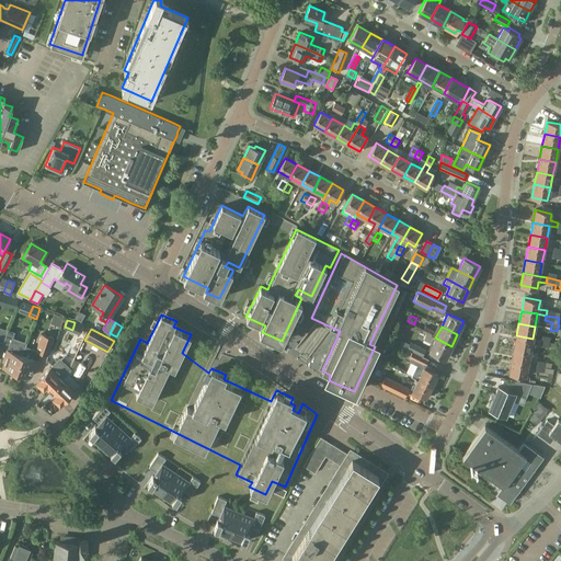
[(4,362),(2,367),(7,369),(15,373),(25,347),(25,346),(26,342),(13,338),(14,333),(8,330),(3,343),(9,344),(3,362),(4,362)]
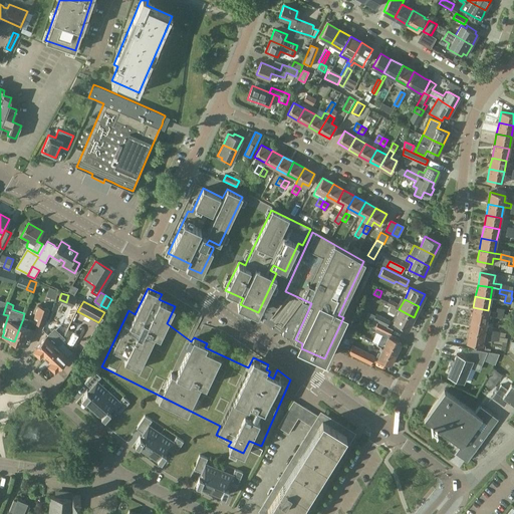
[(391,305),(388,311),(397,315),(393,321),(408,329),(414,317),(399,309),(394,307),(391,305)]
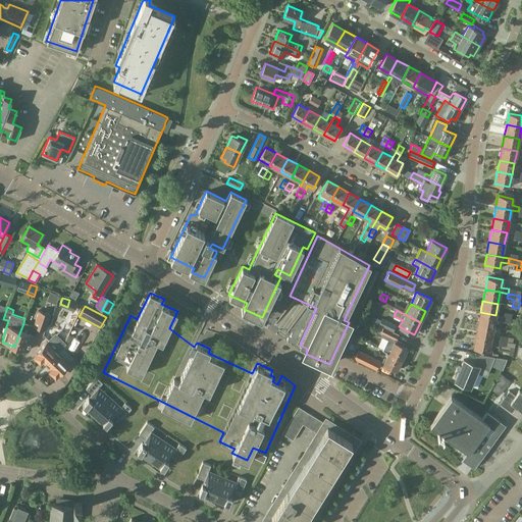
[(23,323),(14,347),(27,351),(29,346),(32,347),(33,342),(37,330),(38,327),(43,329),(49,315),(39,311),(33,326),(23,323)]
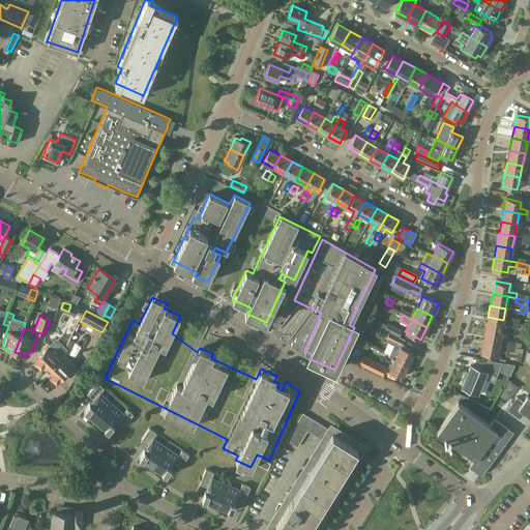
[(501,331),(503,320),(488,317),(486,329),(501,331)]
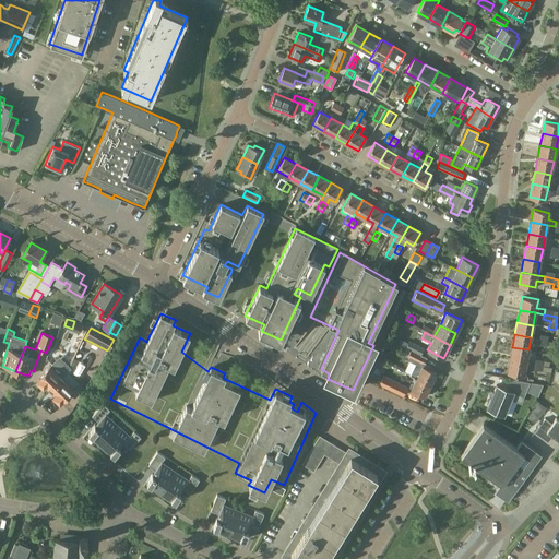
[(406,347),(412,351),(420,355),(424,349),(408,342),(406,347)]
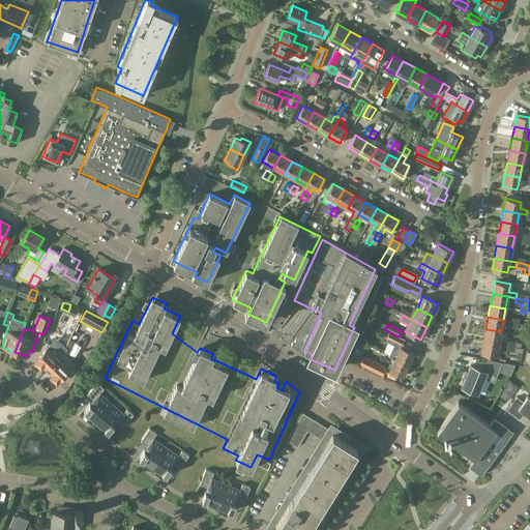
[(385,329),(380,340),(385,342),(390,332),(385,329)]
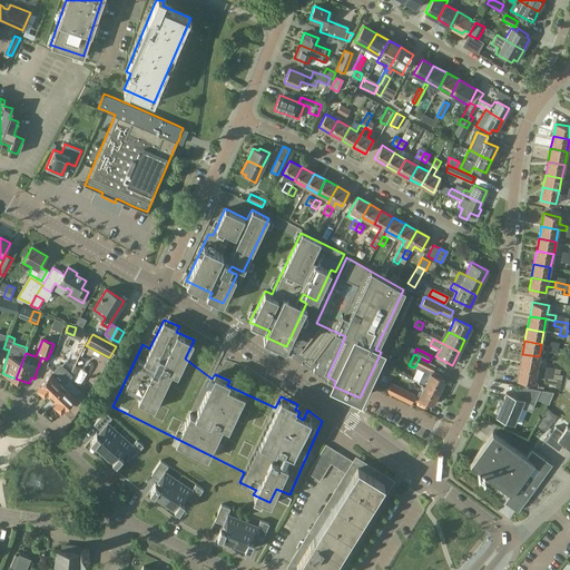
[(537,370),(539,356),(522,354),(520,366),(537,370)]
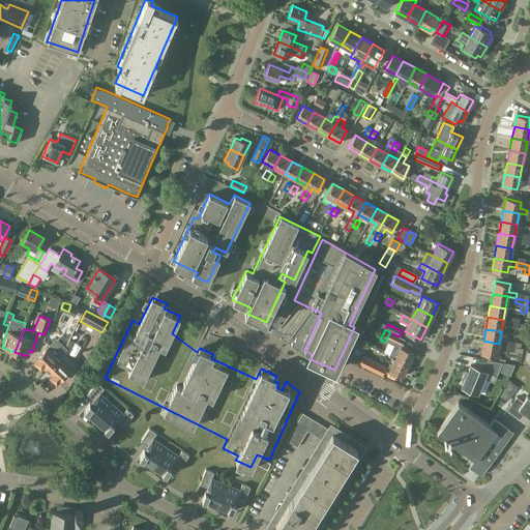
[(394,358),(408,365),(413,354),(409,352),(411,350),(402,345),(405,340),(399,336),(390,332),(385,342),(393,346),(388,355),(394,358)]
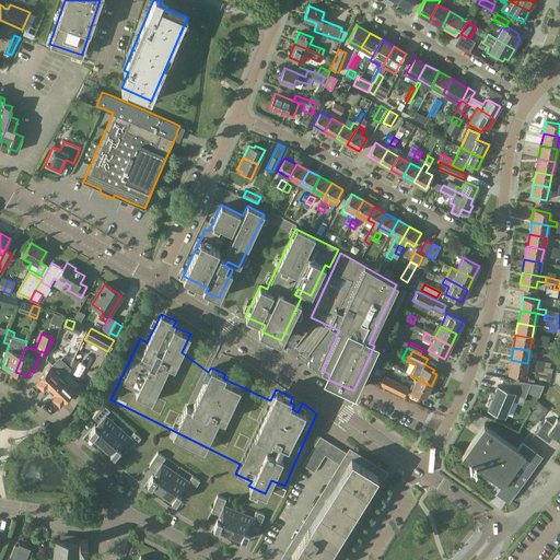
[(524,376),(527,363),(511,360),(509,373),(524,376)]
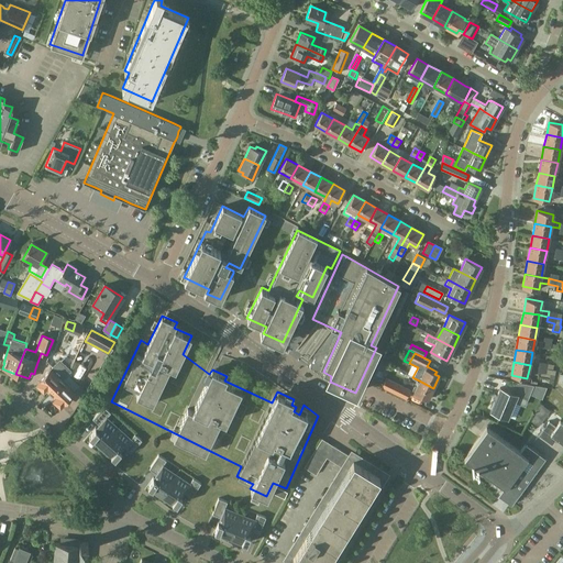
[(39,381),(37,383),(39,384),(43,388),(44,389),(45,388),(50,393),(62,382),(68,374),(70,372),(65,366),(61,371),(54,364),(50,370),(39,381)]
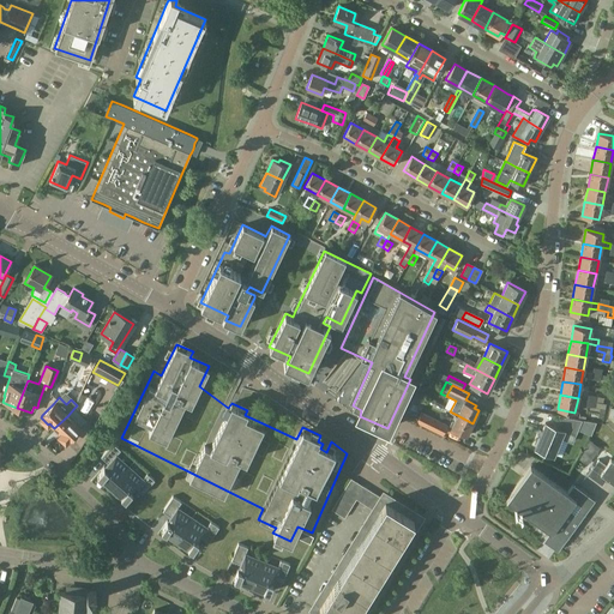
[(587,401),(587,404),(595,405),(594,408),(600,408),(599,416),(605,416),(606,409),(607,404),(602,403),(587,401)]
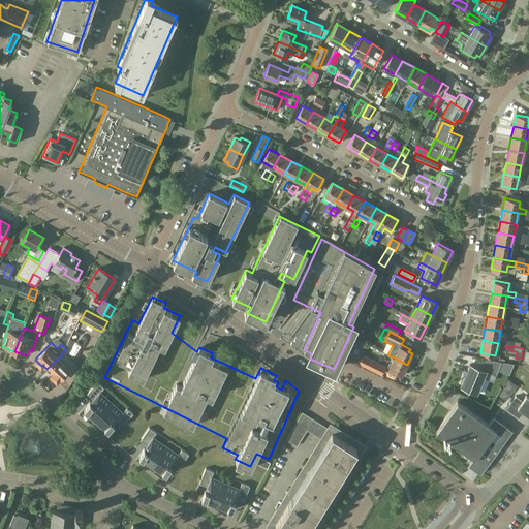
[(64,351),(47,369),(52,374),(50,375),(56,381),(57,380),(58,380),(69,370),(68,369),(73,364),(73,361),(64,351)]
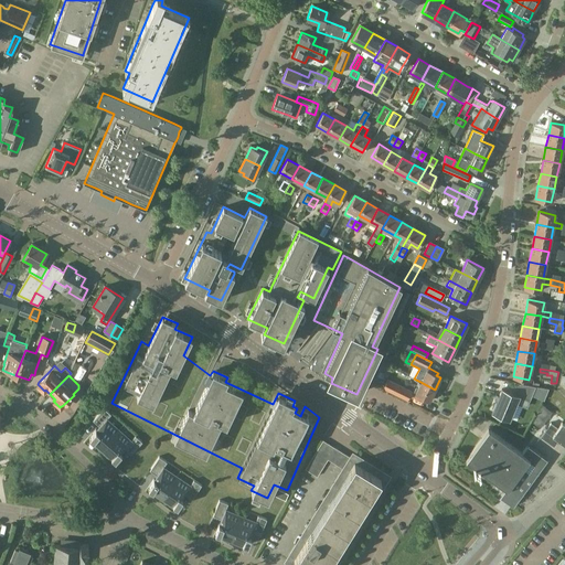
[(383,387),(382,388),(397,396),(407,401),(411,394),(412,391),(387,379),(383,387)]
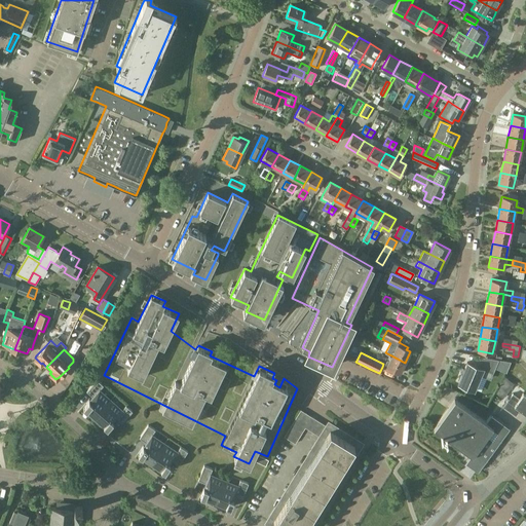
[(383,367),(383,368),(385,369),(393,373),(395,370),(400,373),(405,363),(391,355),(389,362),(387,361),(383,367)]
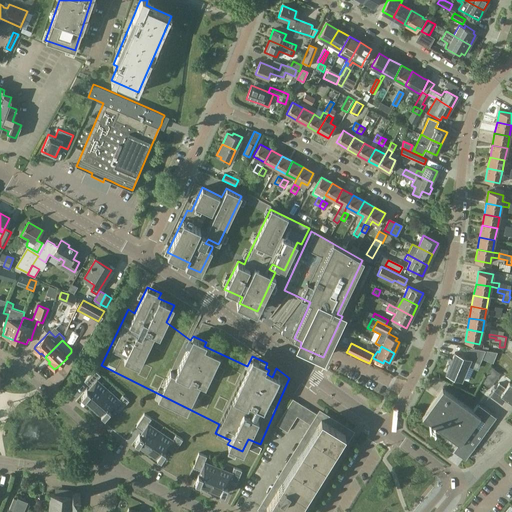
[(492,363),(497,352),(468,347),(463,356),(454,352),(446,373),(461,380),(467,365),(477,369),(481,359),(492,363)]
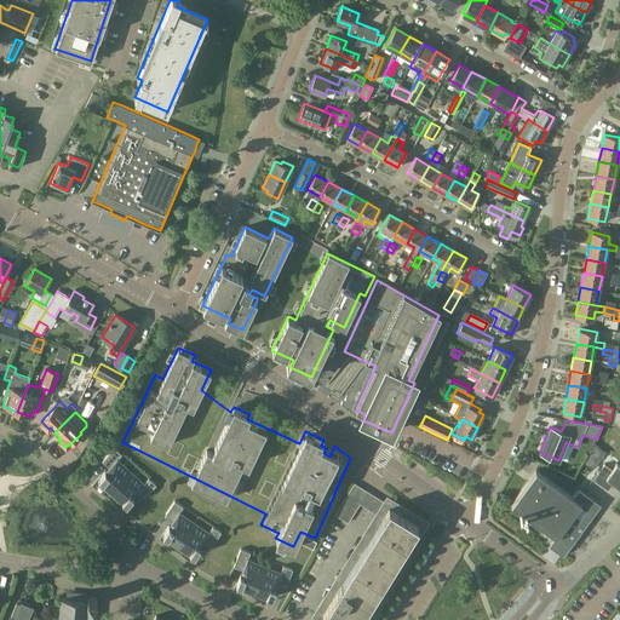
[(121,454),(114,447),(102,461),(109,469),(105,472),(104,471),(98,480),(113,492),(128,474),(115,461),(121,454)]
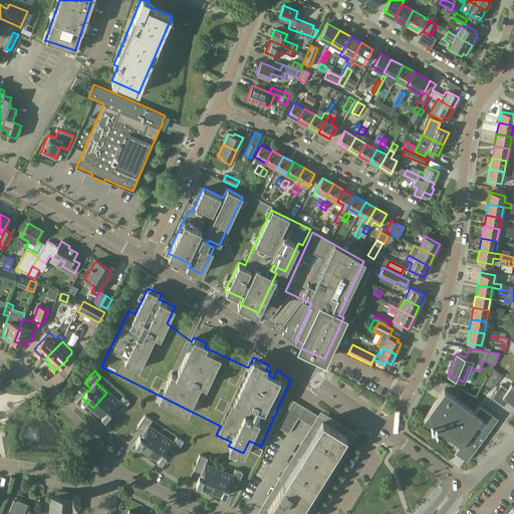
[(489,375),(484,383),(491,389),(496,381),(489,375)]
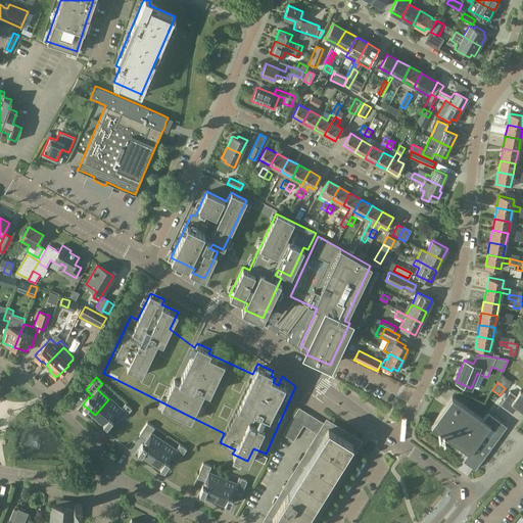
[(522,393),(520,391),(516,396),(510,392),(502,405),(513,413),(517,407),(522,411),(522,393)]
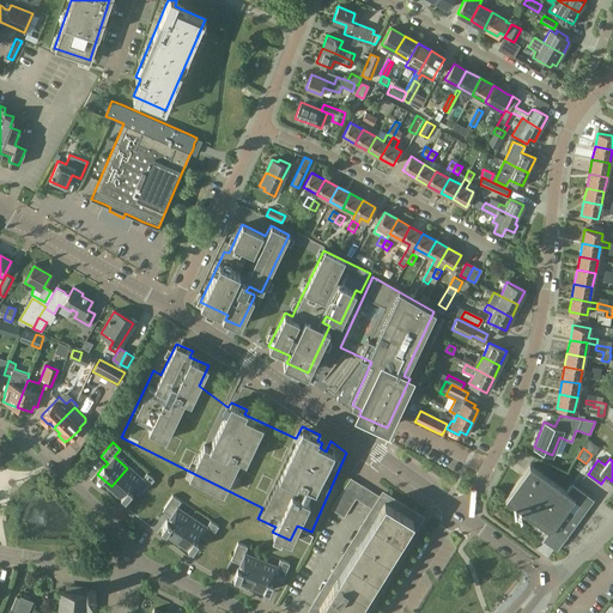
[(565,491),(529,465),(505,498),(550,530),(542,540),(556,550),(563,540),(593,498),(571,484),(565,491)]
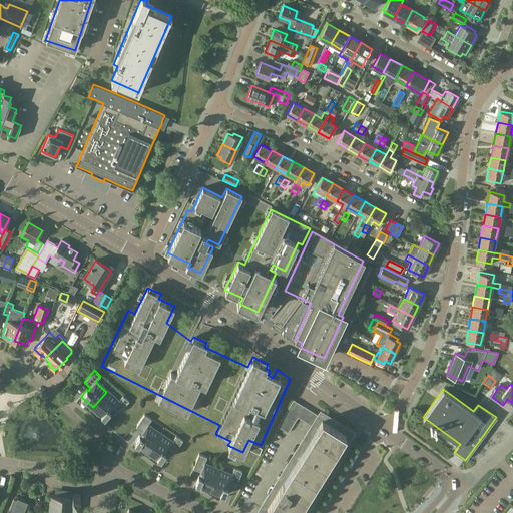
[(129,401),(122,396),(117,402),(106,392),(93,407),(104,418),(110,411),(109,410),(112,407),(119,413),(129,401)]
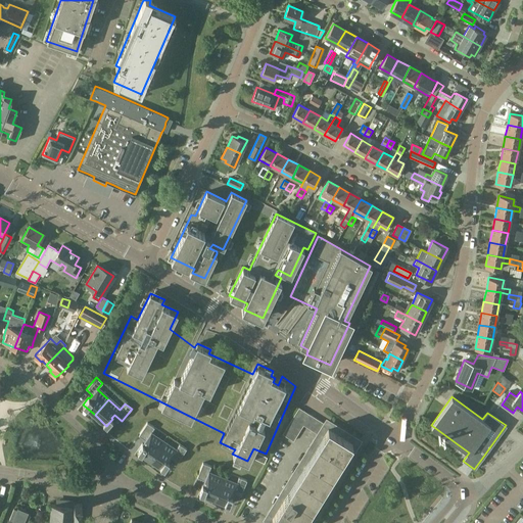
[(297,409),(282,434),(293,441),(302,426),(316,434),(322,423),(297,409)]
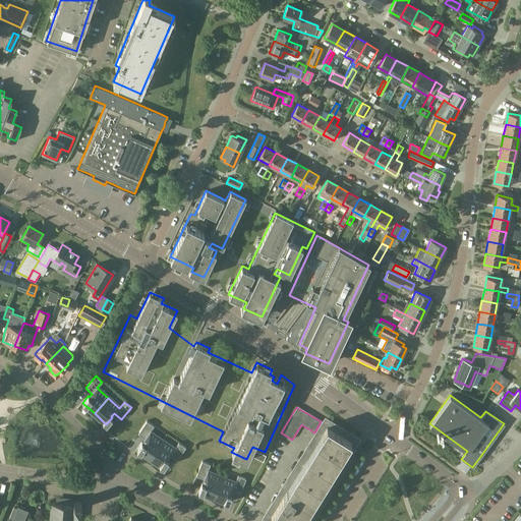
[(270,520),(305,520),(356,440),(325,420),(266,518),(270,520)]
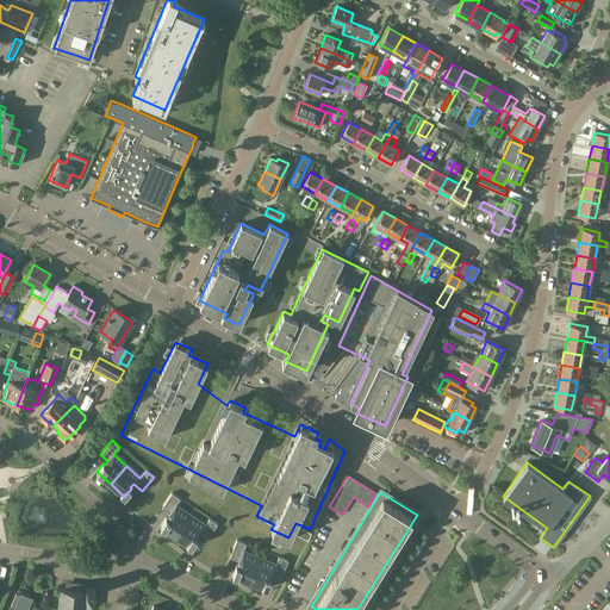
[(180,498),(172,493),(161,508),(170,514),(167,518),(166,517),(160,526),(175,536),(190,517),(190,516),(174,506),(180,498)]
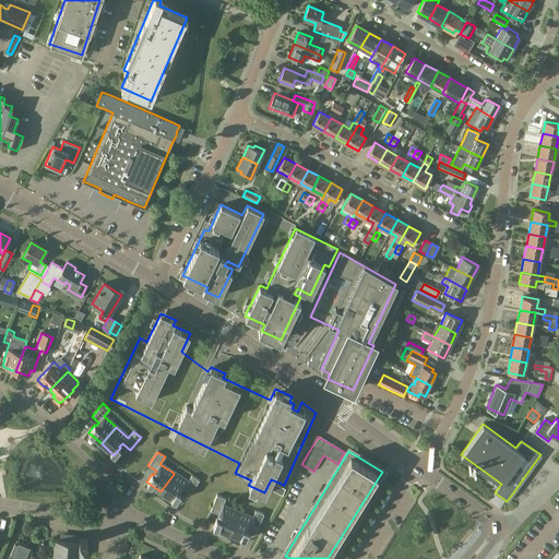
[(187,482),(174,474),(161,491),(175,501),(180,494),(179,492),(182,488),(190,494),(199,480),(191,475),(187,482)]
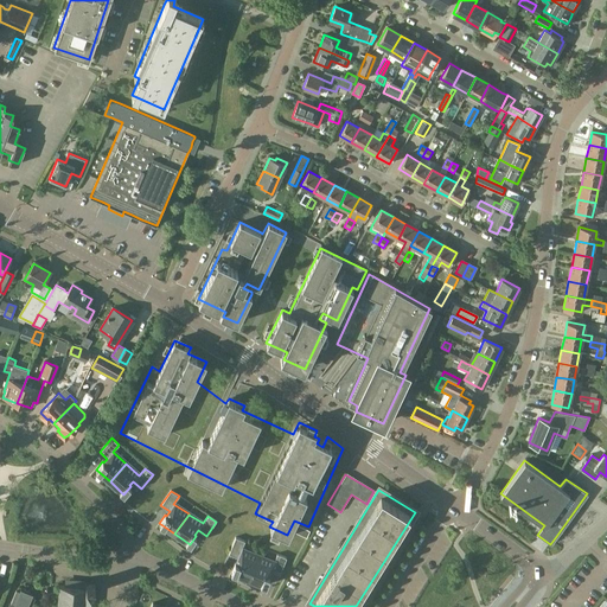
[(295,524),(293,531),(306,537),(310,530),(295,524)]
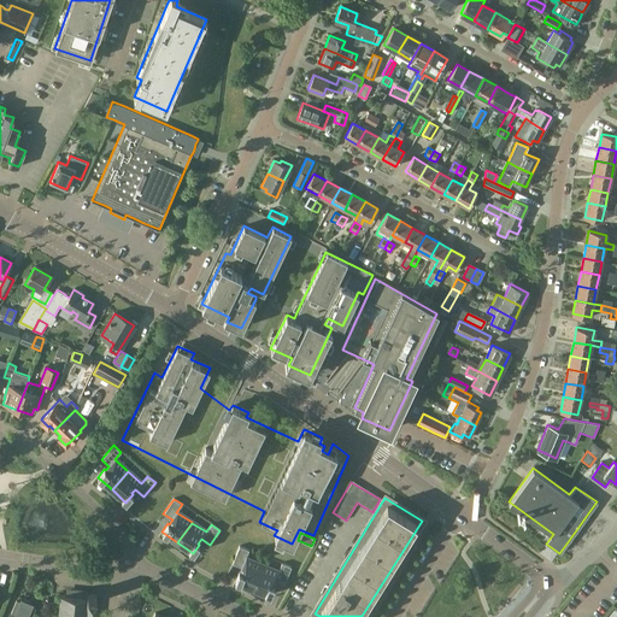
[(248,550),(240,546),(233,563),(242,566),(240,573),(239,571),(235,581),(252,588),(262,565),(245,559),(248,550)]
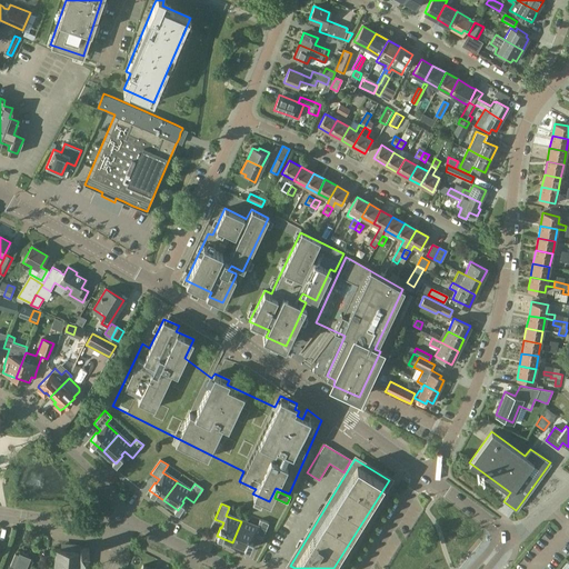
[(257,528),(241,521),(232,542),(249,549),(252,540),(251,539),(253,535),(262,539),(269,522),(260,519),(257,528)]
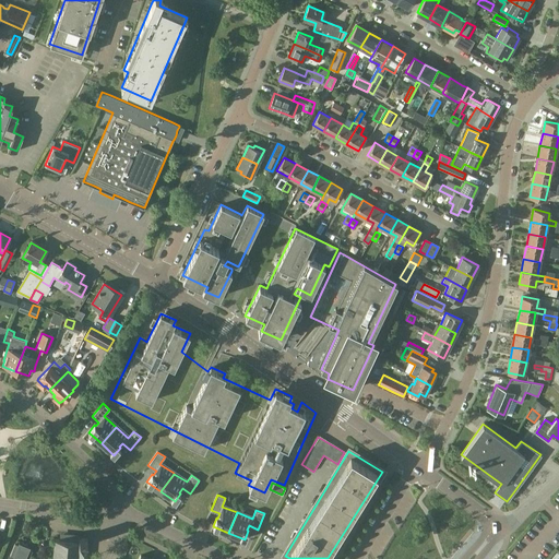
[(84,558),(86,547),(87,547),(87,538),(79,538),(79,542),(55,539),(52,558),(27,558),(32,550),(28,549),(30,546),(19,542),(18,545),(14,544),(9,556),(12,557),(11,558),(84,558)]
